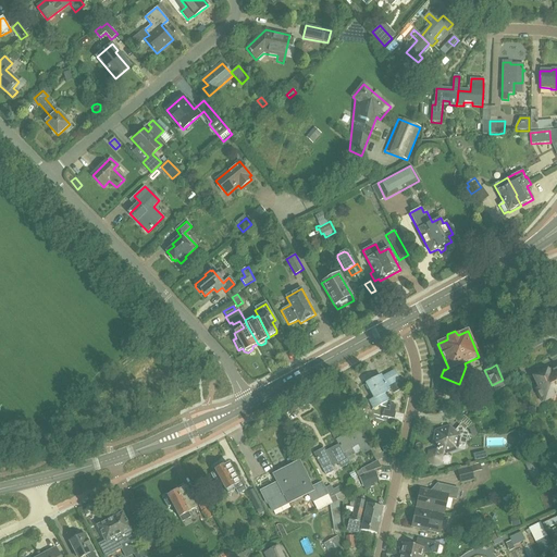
[(535,390),(542,403),(556,394),(556,369),(552,372),(551,370),(547,372),(546,371),(533,376),(539,387),(535,390)]
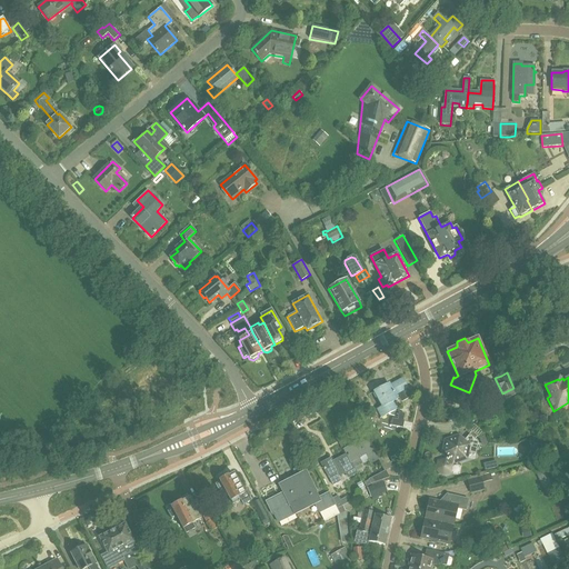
[(378,408),(382,418),(397,409),(392,402),(400,398),(402,402),(412,396),(408,388),(402,379),(390,386),(389,383),(373,392),(381,406),(378,408)]
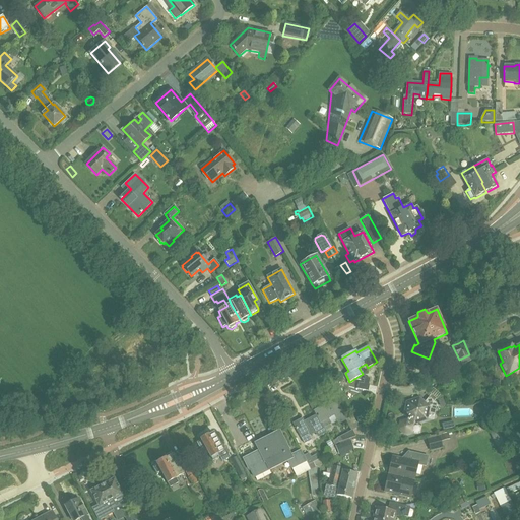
[(358,389),(369,391),(370,385),(369,385),(370,378),(365,377),(364,384),(359,383),(358,389)]
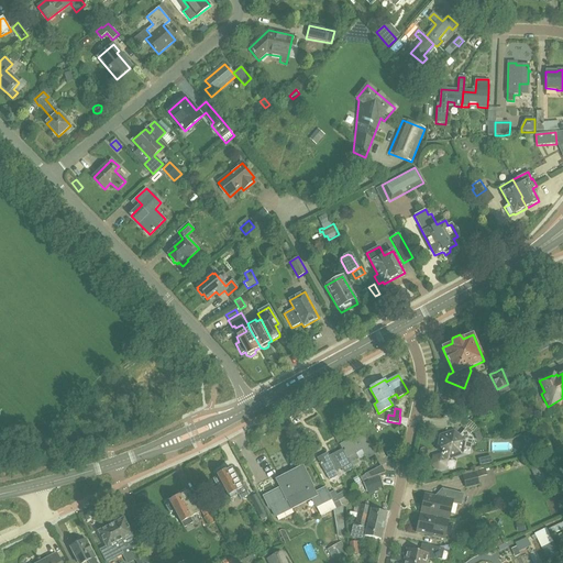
[(432,465),(438,470),(445,467),(448,460),(449,459),(462,454),(463,446),(471,449),(473,438),(464,430),(460,435),(454,431),(440,435),(438,449),(442,453),(441,454),(433,457),(432,465)]
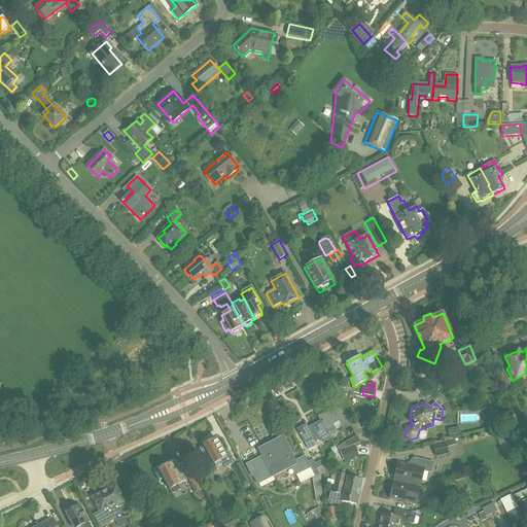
[(318,417),(321,421),(328,434),(341,428),(342,430),(351,425),(341,407),(327,414),(326,413),(318,417)]
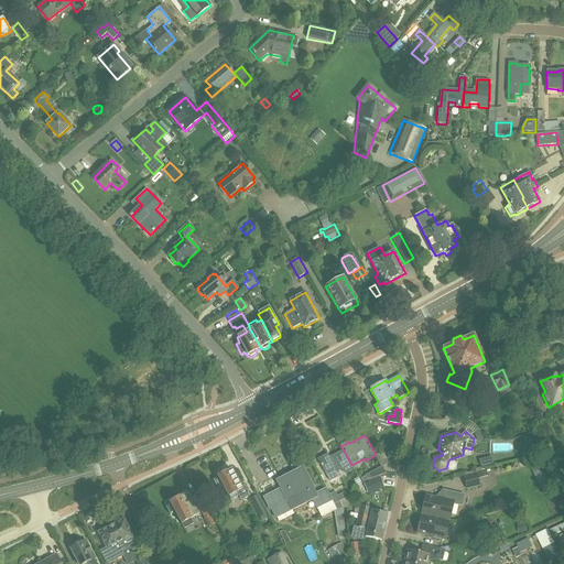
[(351,465),(344,451),(328,458),(327,455),(318,461),(329,481),(338,477),(336,474),(351,465)]
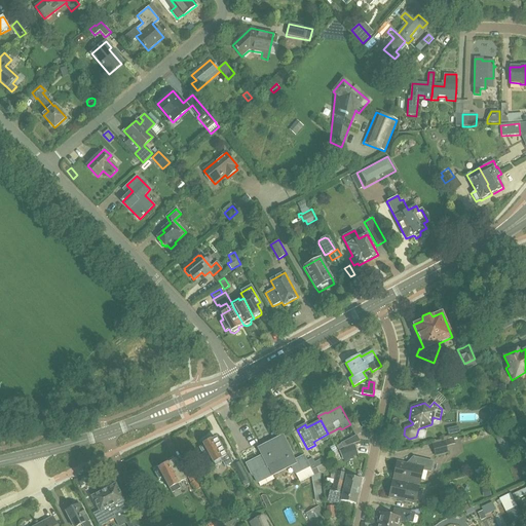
[(466,423),(466,430),(485,429),(484,422),(466,423)]
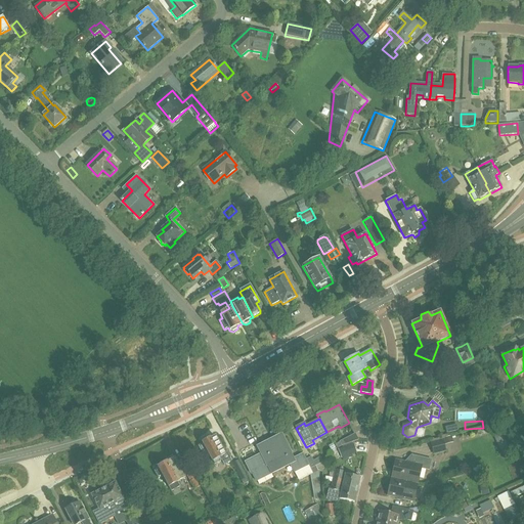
[(341,445),(359,440),(355,433),(354,433),(339,441),(341,445)]
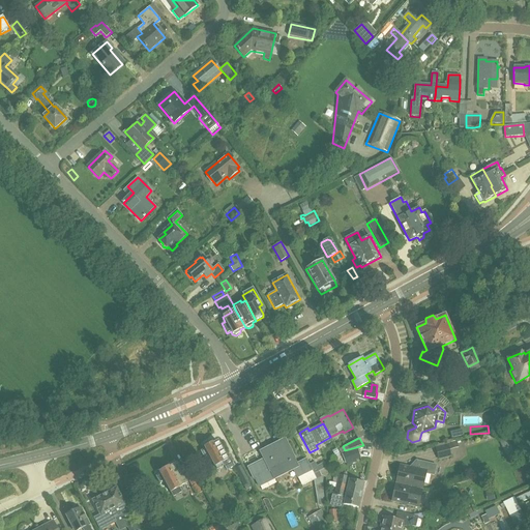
[(297,477),(312,470),(308,465),(306,460),(296,465),(293,459),(294,459),(285,440),(284,439),(258,451),(262,460),(246,467),(253,480),(255,480),(258,488),(293,470),(297,477)]
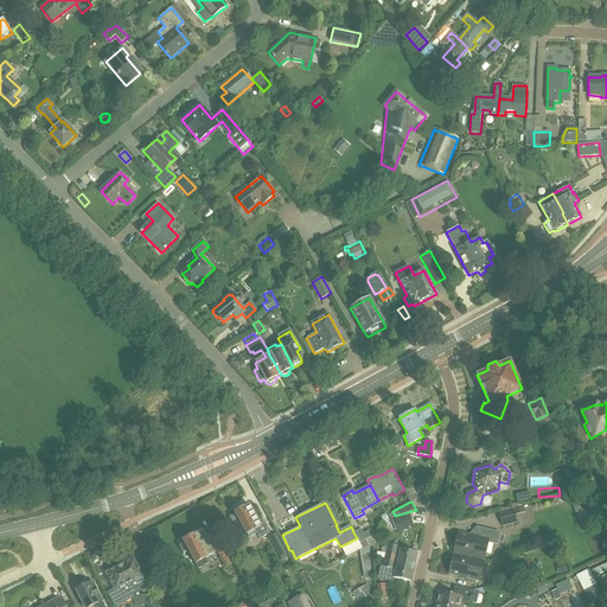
[(262,523),(260,524),(249,506),(243,509),(243,508),(240,508),(235,510),(234,513),(235,515),(230,517),(235,526),(241,523),(248,538),(256,534),(260,538),(268,534),(262,523)]
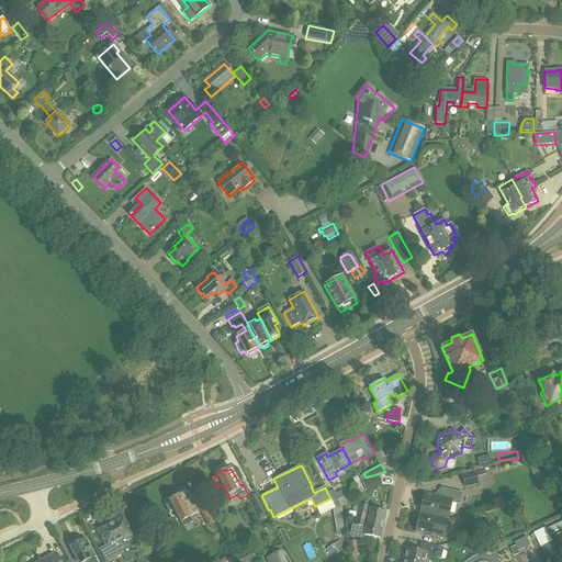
[(461,474),(465,487),(479,484),(475,471),(461,474)]
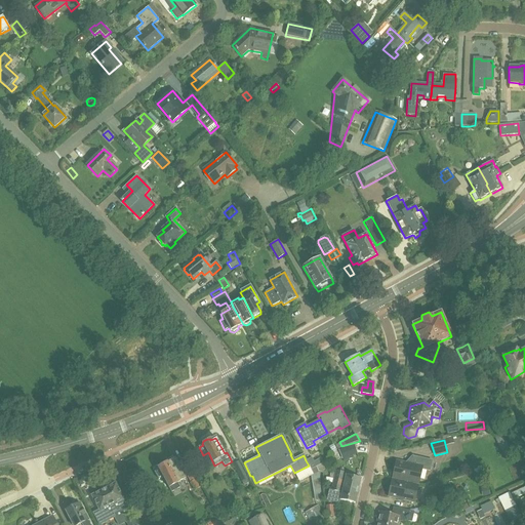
[(338,450),(341,459),(357,454),(354,445),(338,450)]
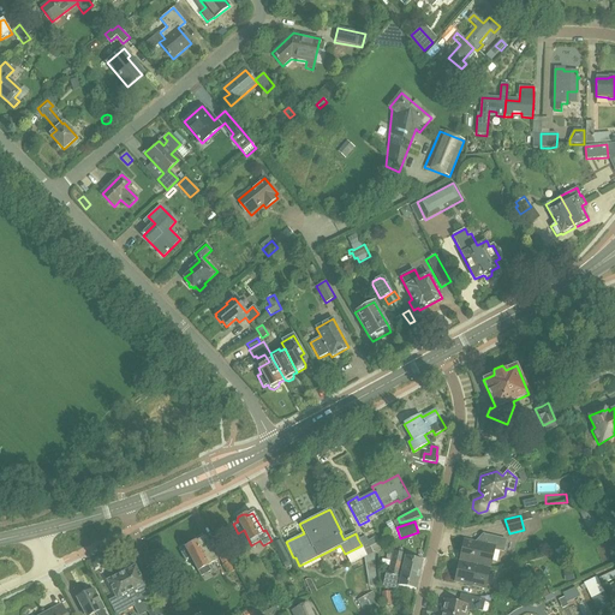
[(532,527),(535,541),(548,538),(547,526),(532,527)]
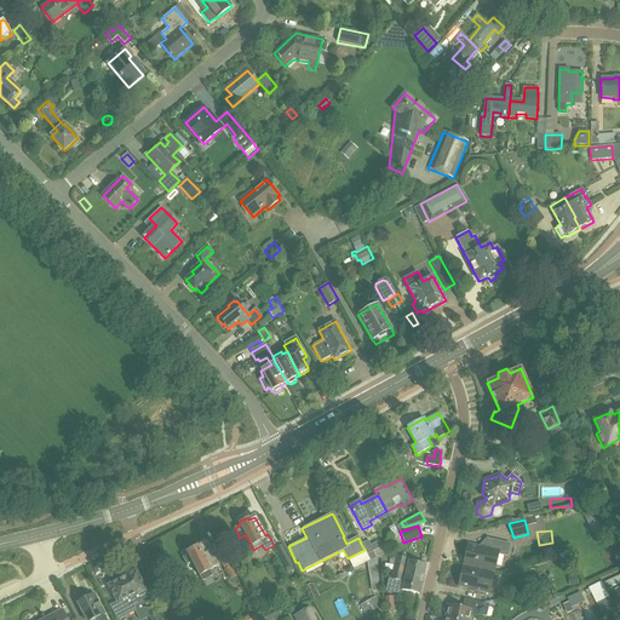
[(463,566),(494,572),(498,555),(507,557),(510,544),(486,539),(478,546),(468,544),(463,566)]
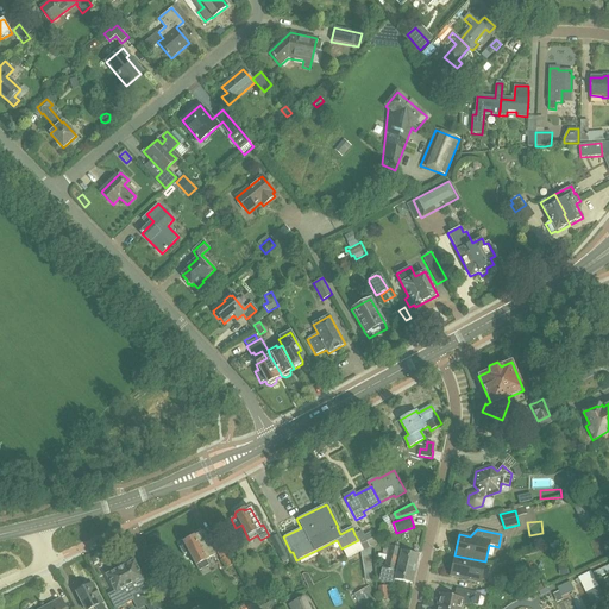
[(360,545),(366,541),(369,546),(375,544),(372,538),(374,538),(371,532),(364,537),(362,531),(355,534),(358,540),(360,545)]
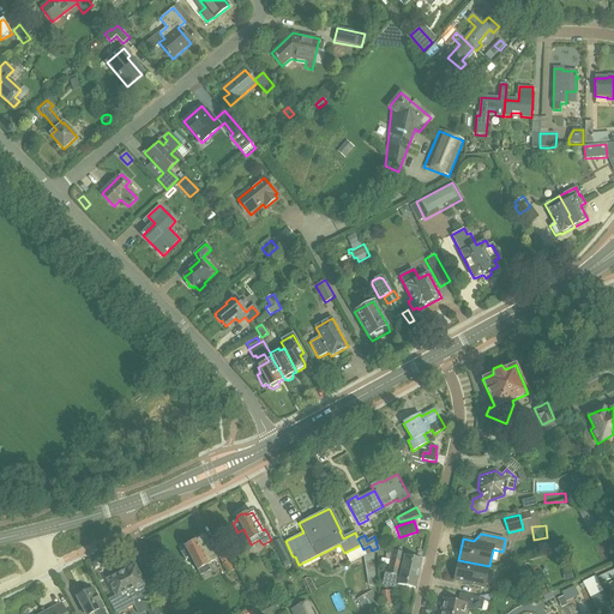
[(191,558),(197,571),(217,560),(205,537),(198,541),(191,541),(186,543),(185,548),(185,549),(180,552),(185,561),(191,558)]
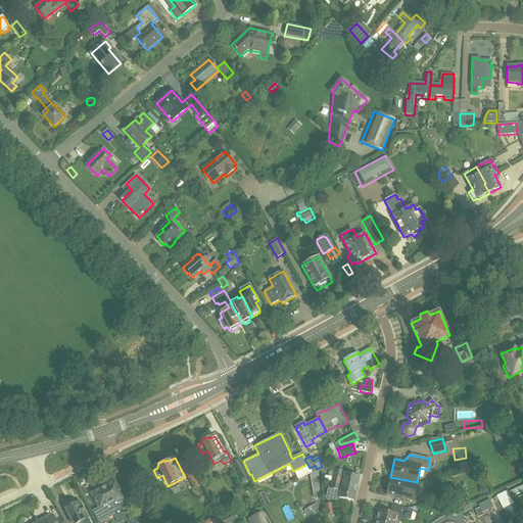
[(232,463),(243,484),(249,480),(247,476),(238,460),(232,463)]
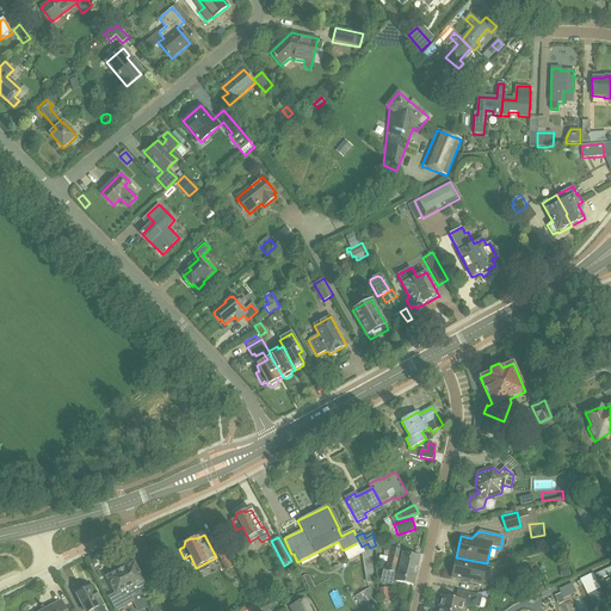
[(221,562),(226,571),(234,567),(223,547),(216,550),(222,561),(221,562)]
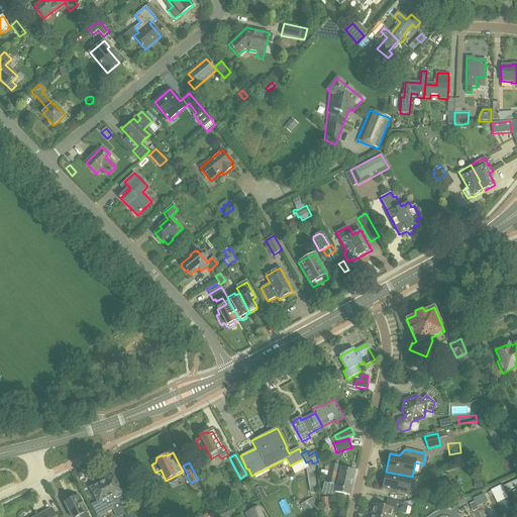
[(327,478),(352,484),(354,471),(340,468),(340,466),(330,463),(327,478)]
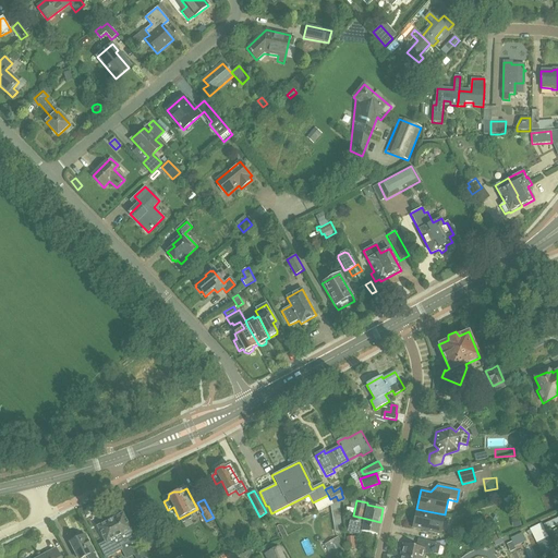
[(336,535),(343,534),(339,504),(331,505),(336,535)]
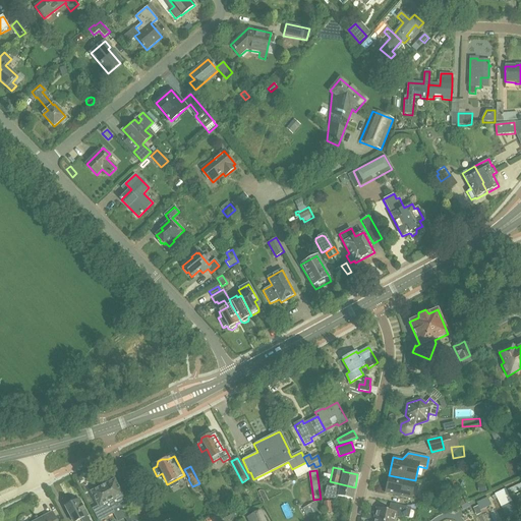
[(385,493),(411,499),(415,480),(389,475),(385,493)]
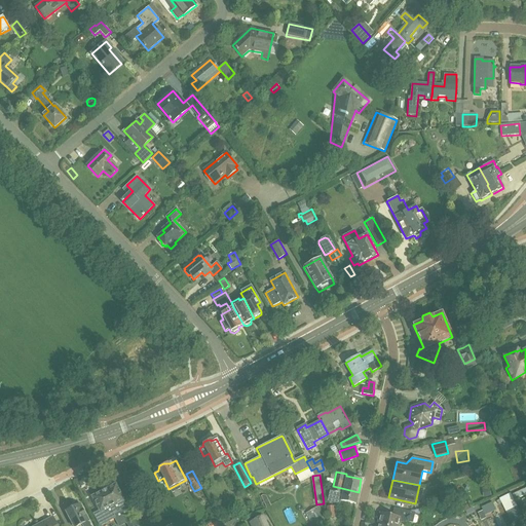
[(135,525),(136,525),(129,515),(129,516),(125,508),(121,500),(123,499),(121,495),(115,484),(91,497),(98,509),(100,512),(92,515),(99,525),(101,525),(114,519),(117,525),(120,525),(125,524),(126,525),(135,525)]
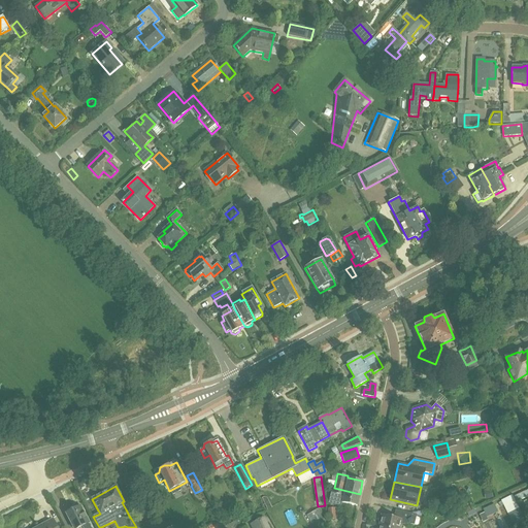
[(182,487),(174,492),(178,499),(186,495),(182,487)]
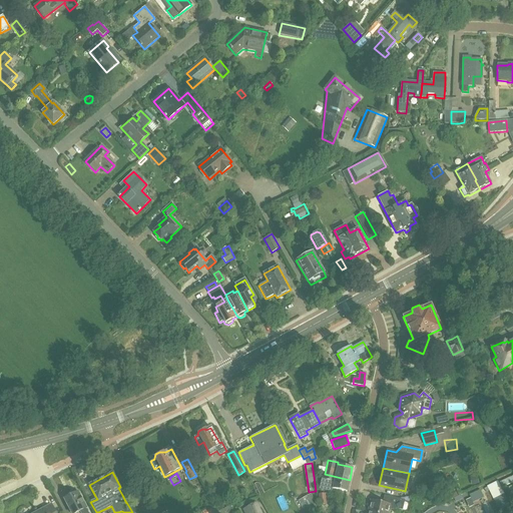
[(332,489),(347,492),(350,480),(325,474),(324,480),(334,482),(332,489)]
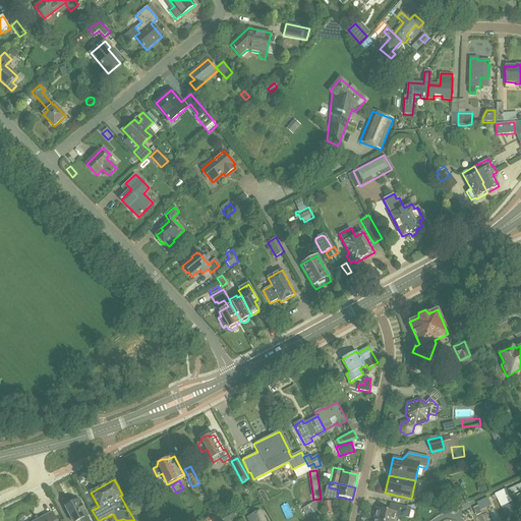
[(433,485),(437,499),(450,496),(447,482),(433,485)]
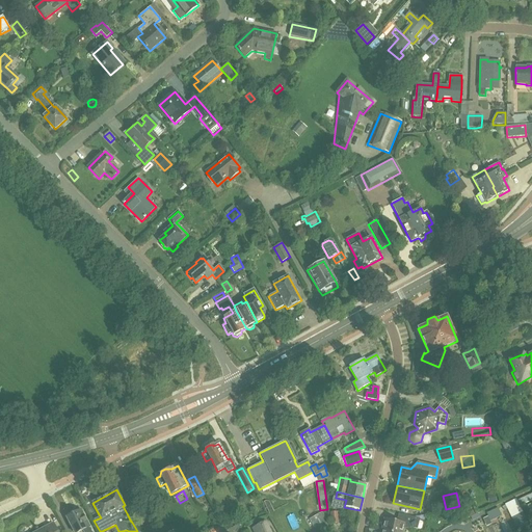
[(531,499),(531,493),(516,501),(520,506),(531,499)]
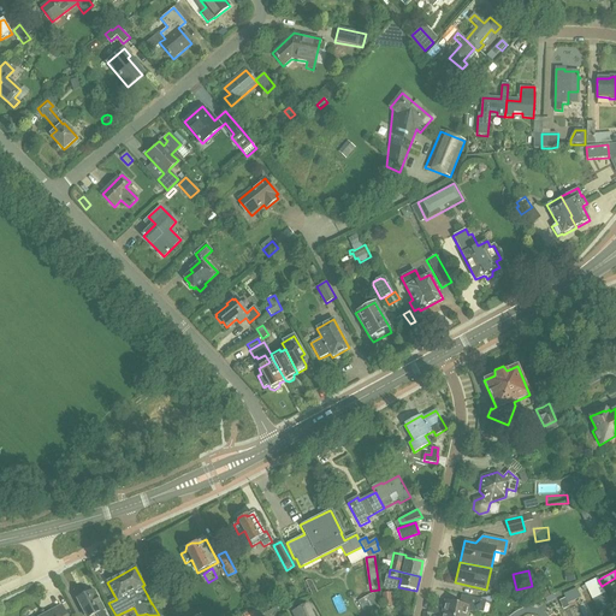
[(92,615),(98,614),(98,615),(105,615),(93,591),(84,596),(83,594),(78,597),(78,598),(77,599),(82,610),(82,612),(83,615),(92,615)]
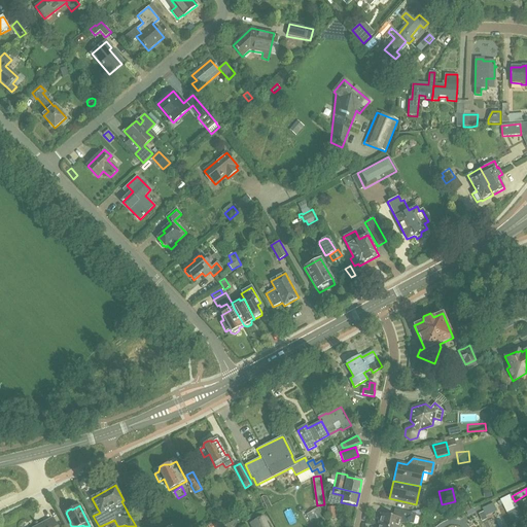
[(312,526),(326,526),(328,526),(318,508),(306,515),(312,526)]
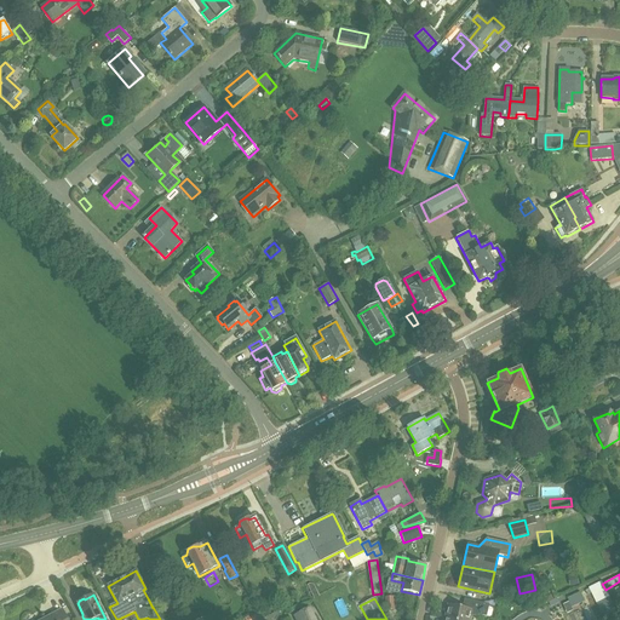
[(488,608),(489,606),(493,607),(494,601),(484,603),(464,598),(463,607),(447,603),(443,618),(453,619),(470,619),(471,615),(477,616),(478,614),(489,616),(491,616),(492,610),(492,608),(488,608)]
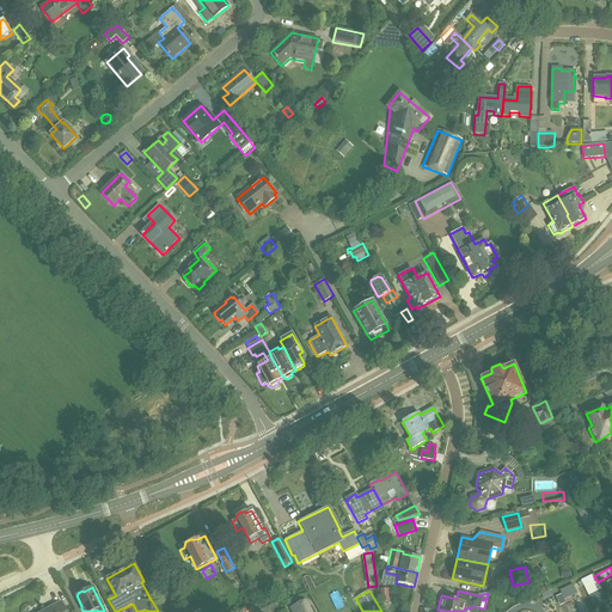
[(259,604),(267,600),(262,592),(255,597),(259,604)]
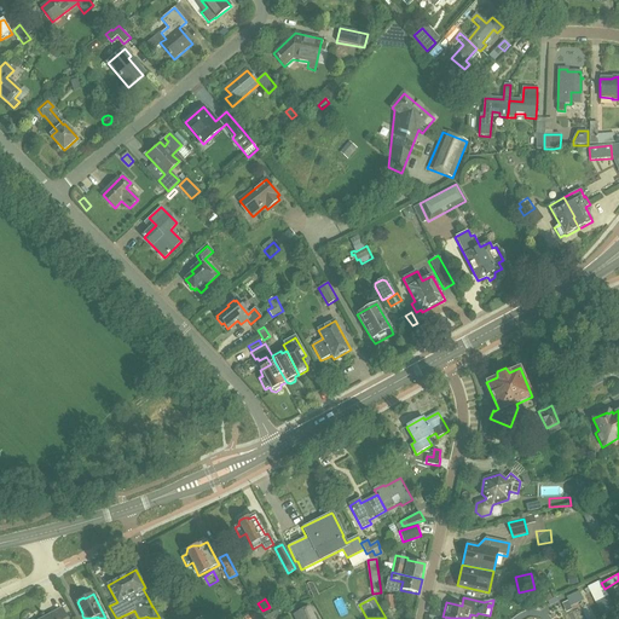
[(42,618),(67,618),(62,608),(42,618)]
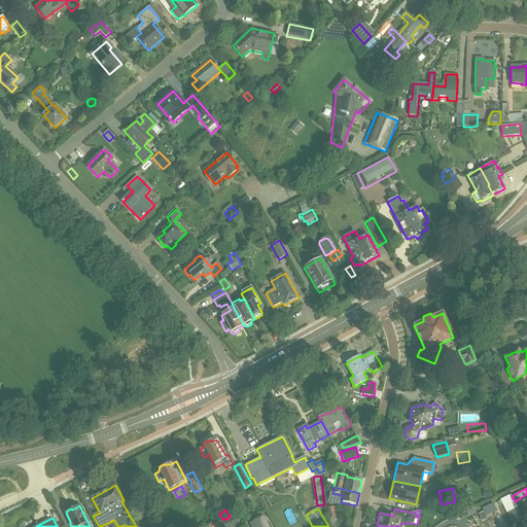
[(262,518),(252,522),(254,526),(270,526),(269,524),(266,525),(262,518)]
